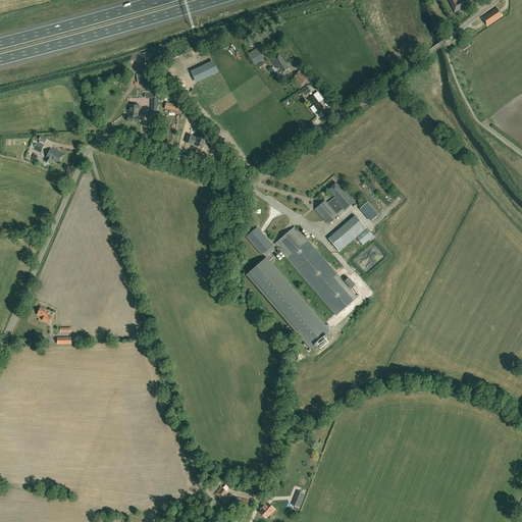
[(448,0),(452,8),(456,13),(460,11),(472,5),(469,0),(448,0)]
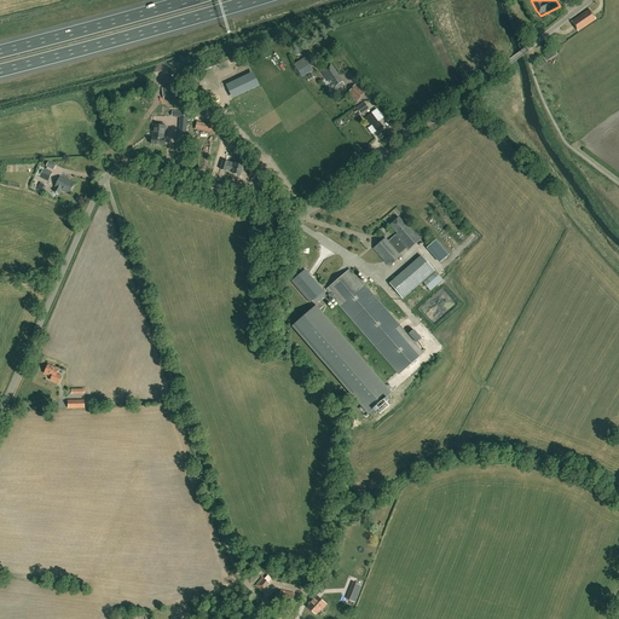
[(578,32),(596,19),(589,9),(571,21),(574,25),(578,32)]
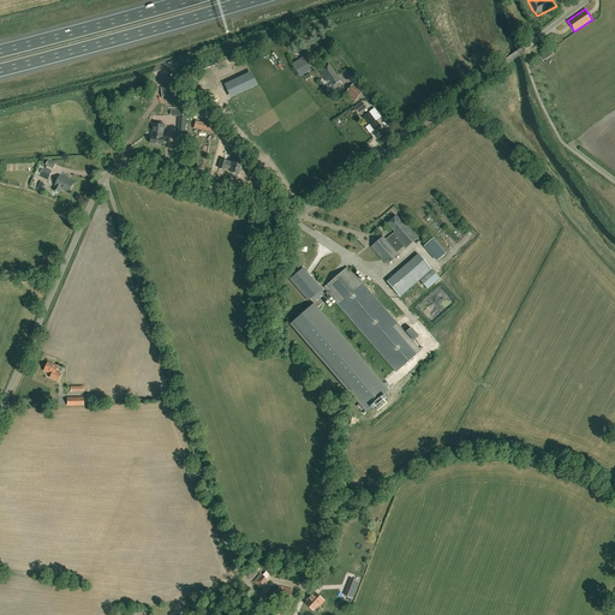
[(543,61),(554,54),(550,49),(539,57),(543,61)]
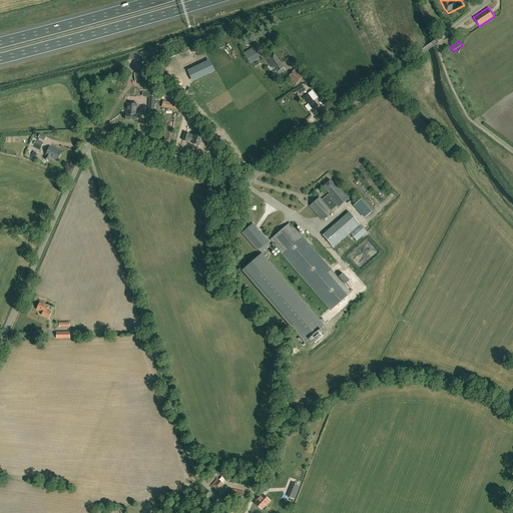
[(260,58),(252,47),(243,53),(250,64),(260,58)]
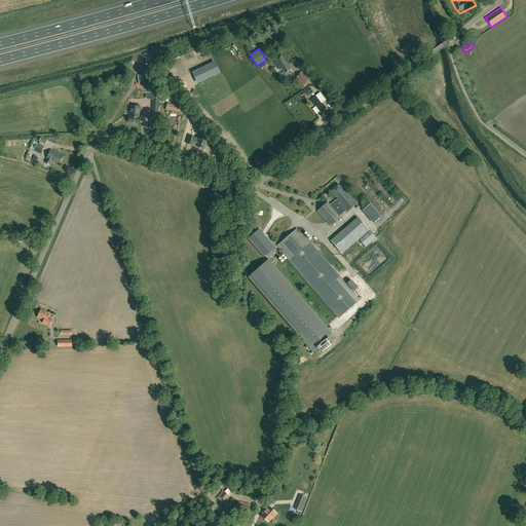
[(285,78),(293,72),(280,54),(272,61),(285,78)]
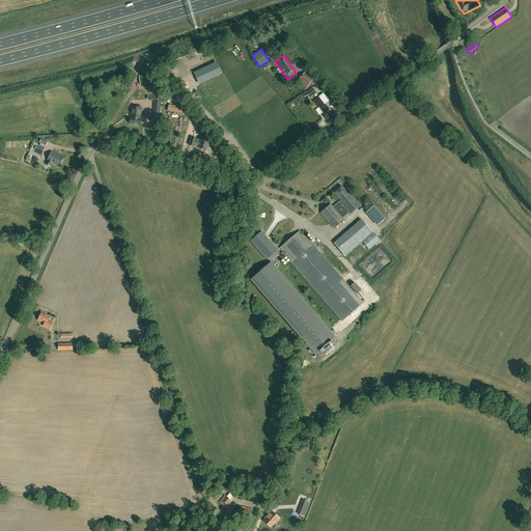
[(217,61),(194,72),(200,84),(222,73),(217,61)]
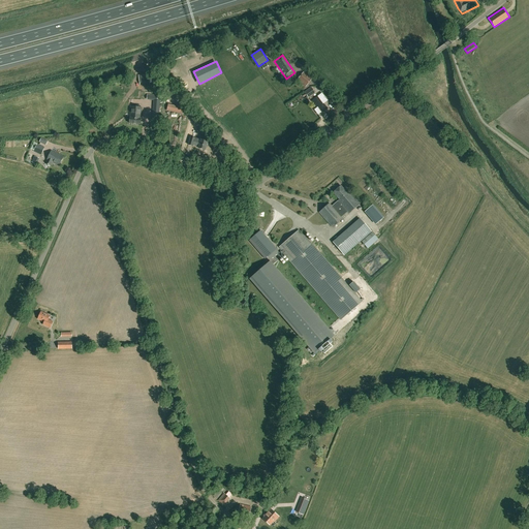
[(306,87),(312,79),(304,71),(298,80),(306,87)]
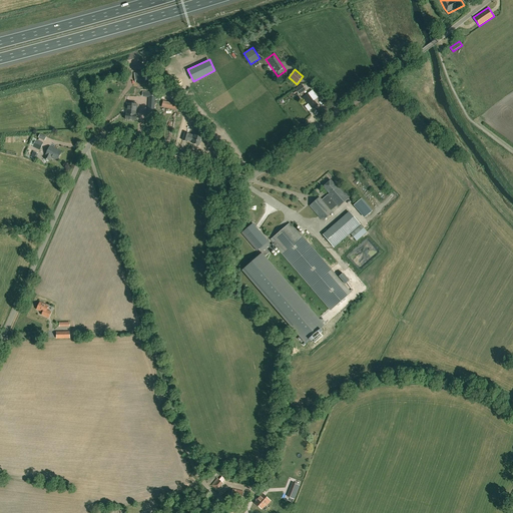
[(144,74),(144,71),(134,72),(135,83),(145,81),(145,80),(148,79),(151,90),(155,88),(152,78),(151,74),(147,74),(144,74)]
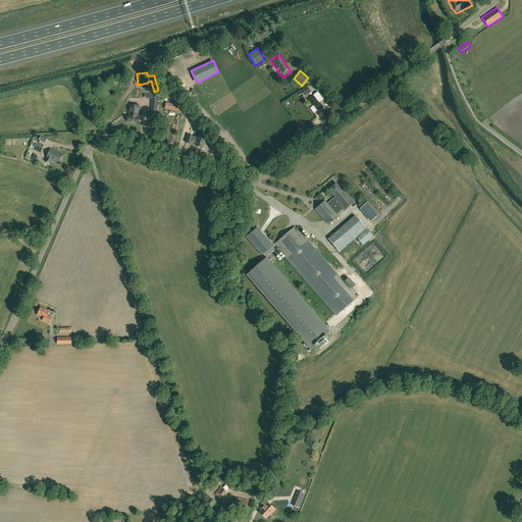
[(307,86),(300,91),(305,97),(307,96),(309,94),(311,92),(307,86)]
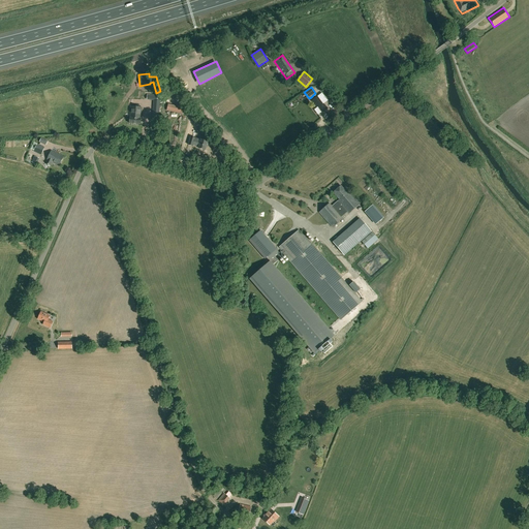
[(313,99),(311,100),(315,105),(316,104),(318,106),(314,110),(318,115),(321,112),(322,113),(328,109),(324,104),(324,105),(323,103),(328,100),(322,93),(318,95),(315,98),(313,99)]
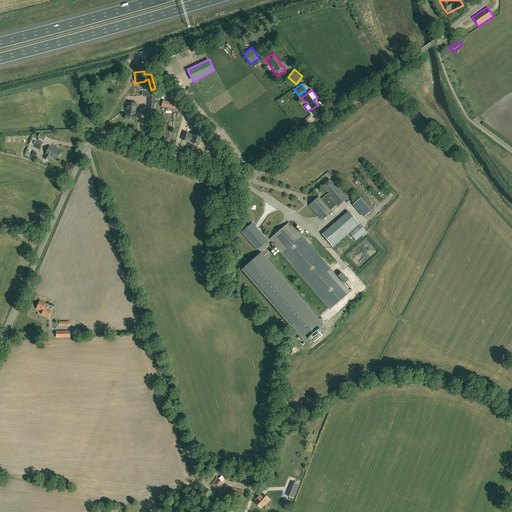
[(176,110),(178,104),(163,101),(162,107),(176,110)]
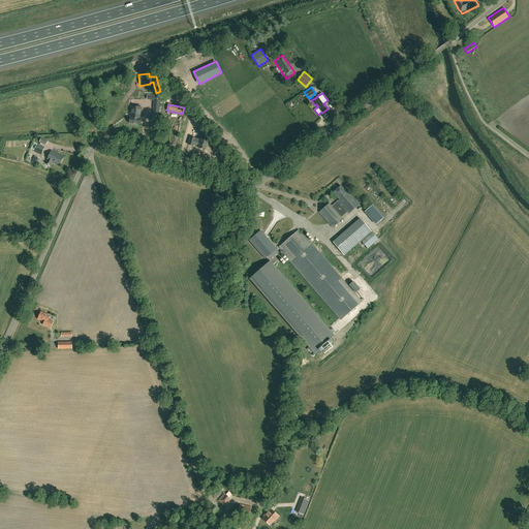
[(141,118),(142,107),(131,106),(130,117),(129,117),(129,123),(141,124),(141,118)]
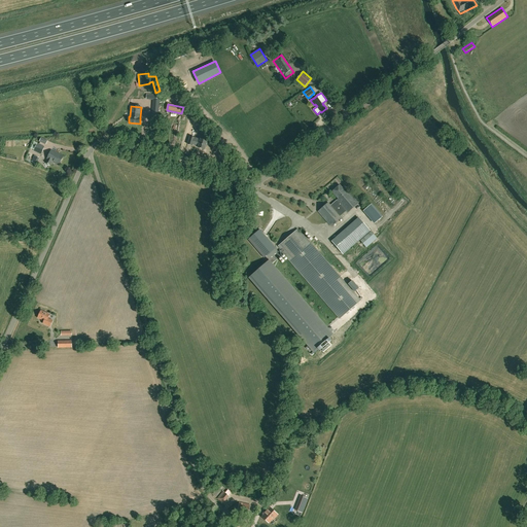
[(206,141),(208,137),(204,136),(203,139),(201,139),(200,139),(189,136),(187,144),(192,145),(192,144),(198,146),(198,147),(204,149),(206,145),(207,145),(208,142),(207,141),(206,141)]
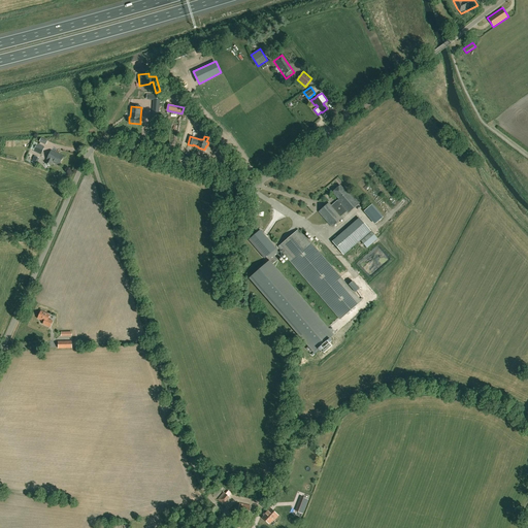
[(41,155),(44,146),(37,143),(34,151),(41,155)]
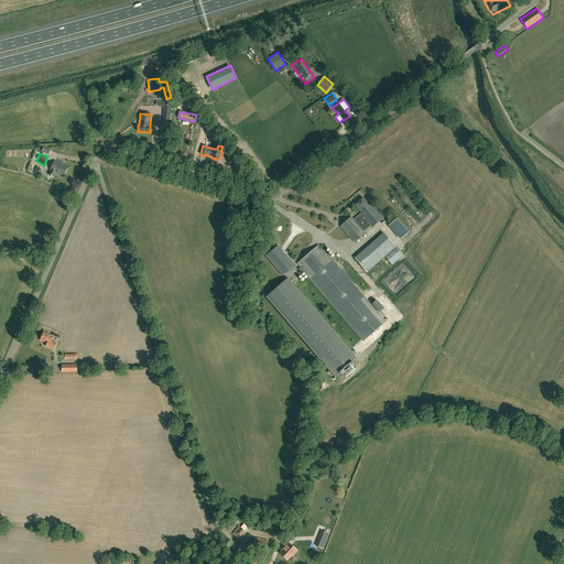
[(63,176),(67,166),(55,161),(50,171),(51,171),(49,174),(54,176),(55,173),(63,176)]
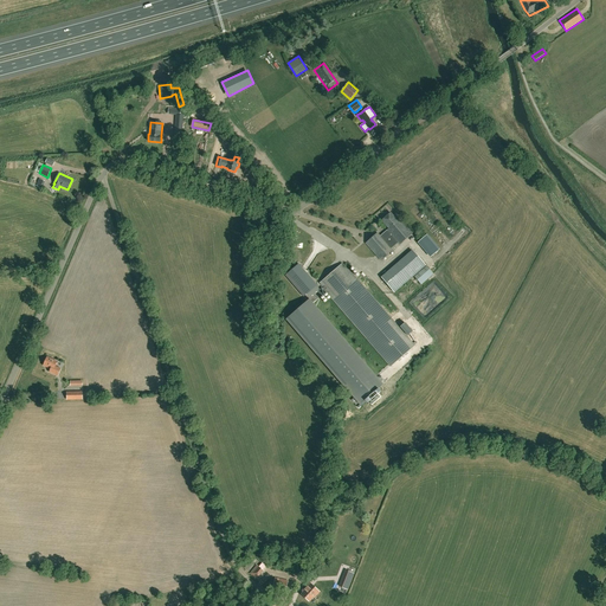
[(43,188),(45,181),(39,179),(36,186),(43,188)]
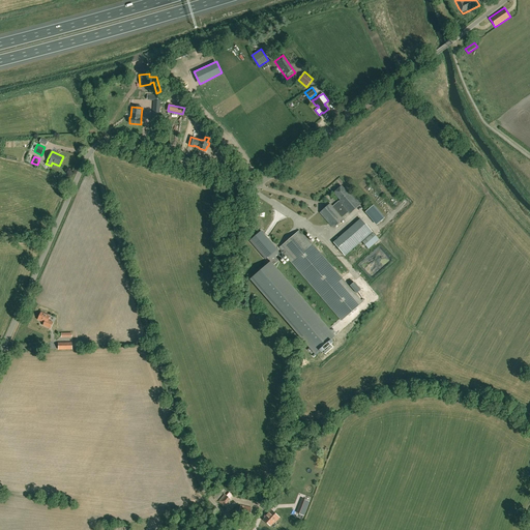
[(348,194),(342,186),(334,193),(341,200),(339,201),(350,213),(360,204),(349,192),(348,194)]
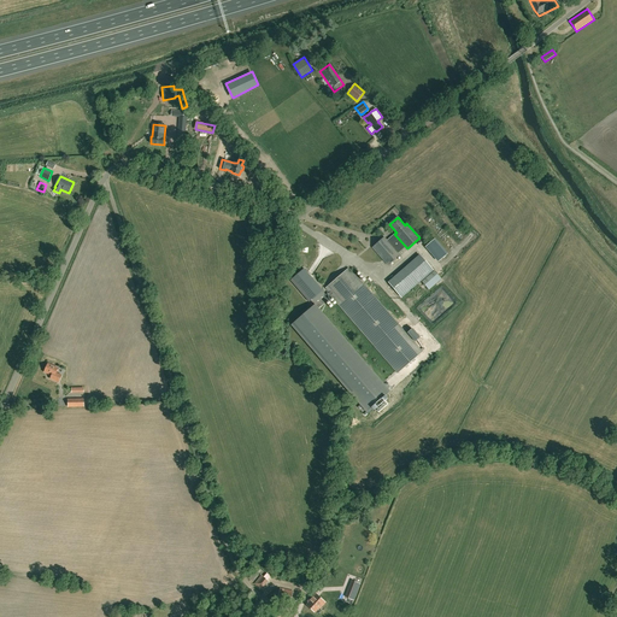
[(388,265),(399,254),(385,238),(372,247),(388,265)]
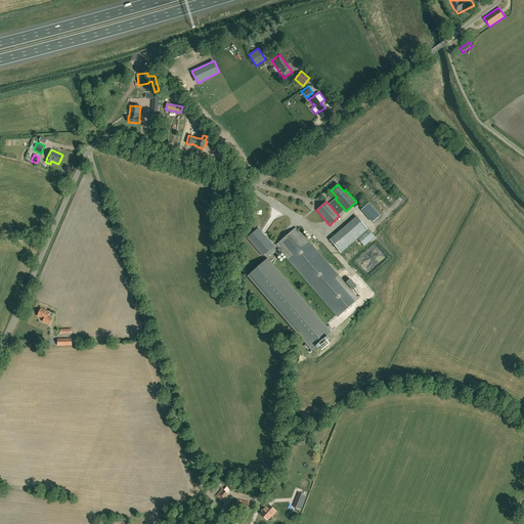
[(373,221),(379,216),(368,204),(362,209),(373,221)]
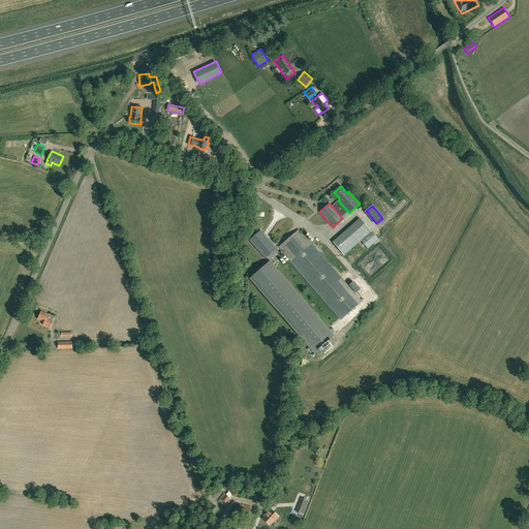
[(344,255),(371,231),(362,220),(335,244),(344,255)]
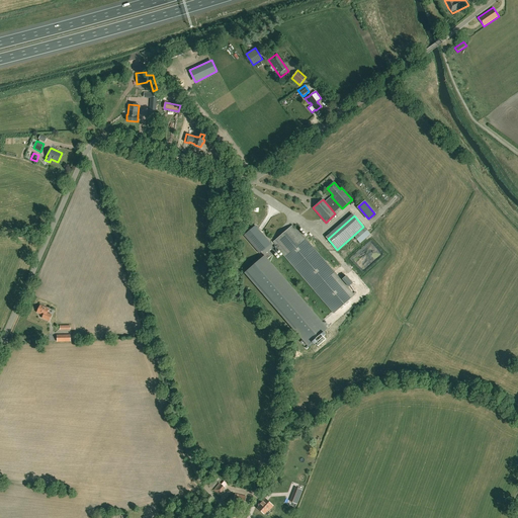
[(308,345),(327,329),(267,259),(274,253),(273,252),(278,248),(335,313),(354,295),(292,225),(273,242),(276,245),(264,256),(245,272),(308,345)]
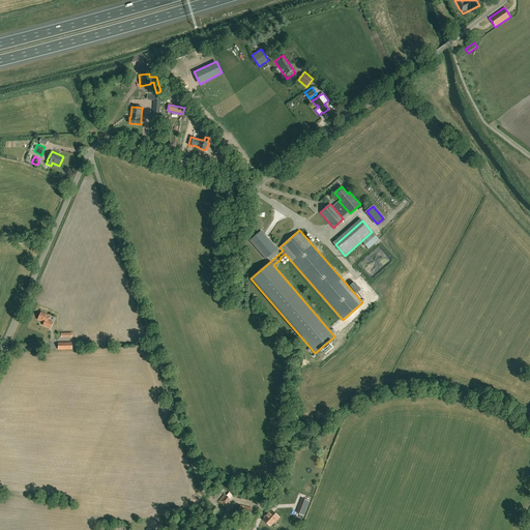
[(379,240),(379,239),(372,232),(361,241),(369,249),(379,240)]
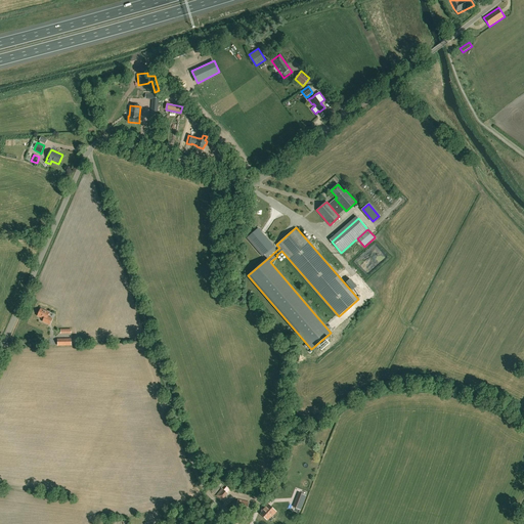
[(348,281),(354,289),(359,285),(352,277),(348,281)]
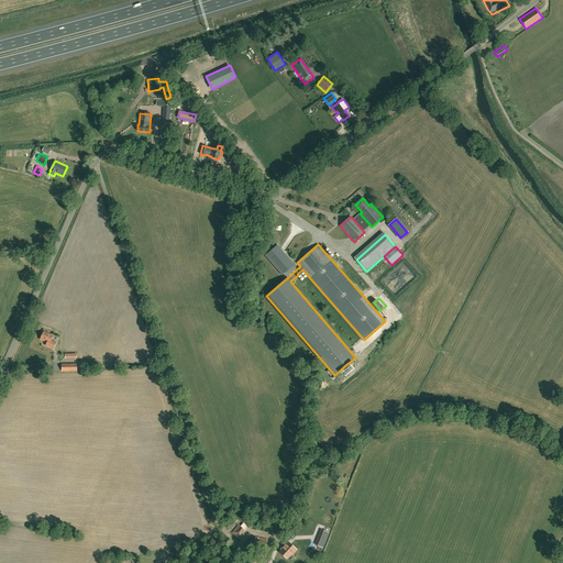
[(53,349),(56,342),(51,340),(53,335),(44,332),(41,339),(47,342),(45,345),(53,349)]
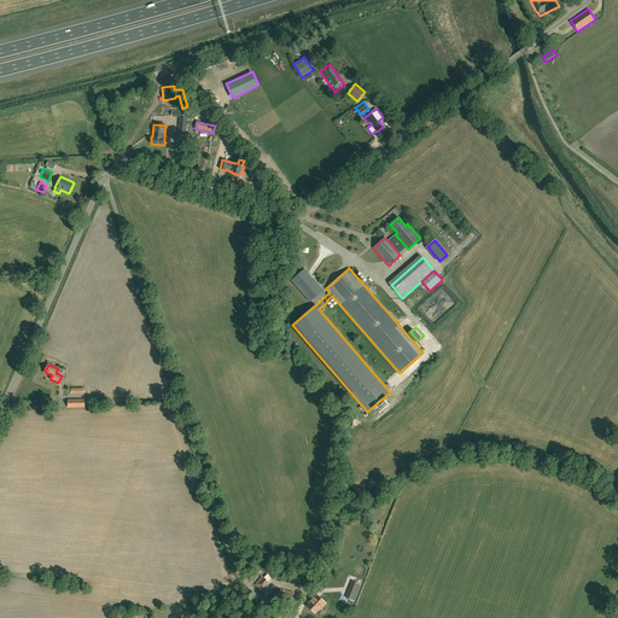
[(267,581),(262,577),(260,579),(257,578),(254,584),(261,589),(267,581)]
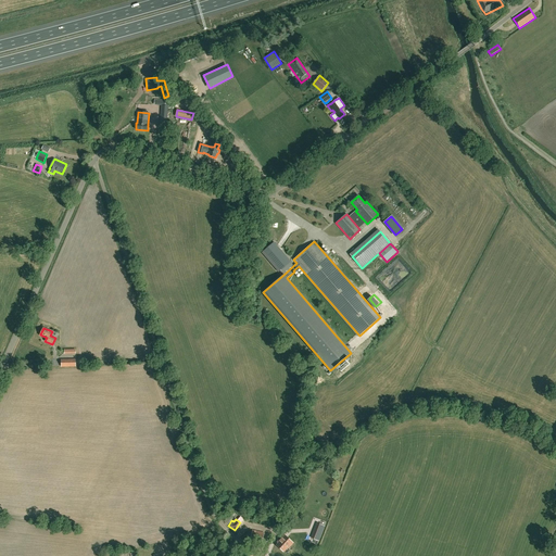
[(319,541),(325,526),(317,522),(311,538),(319,541)]
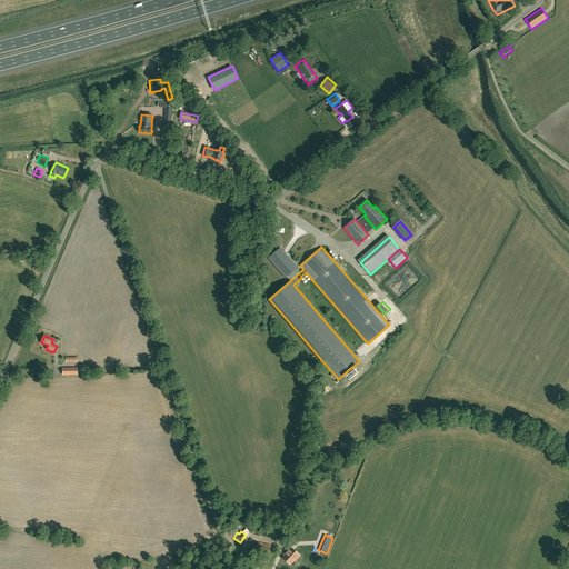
[(268,556),(270,546),(258,542),(256,553),(268,556)]
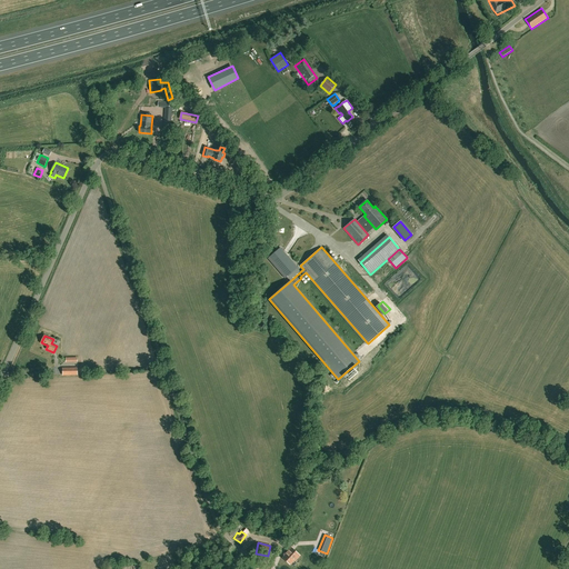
[(293,562),(300,556),(291,548),(285,555),(286,556),(283,558),(290,563),(292,561),(293,562)]
